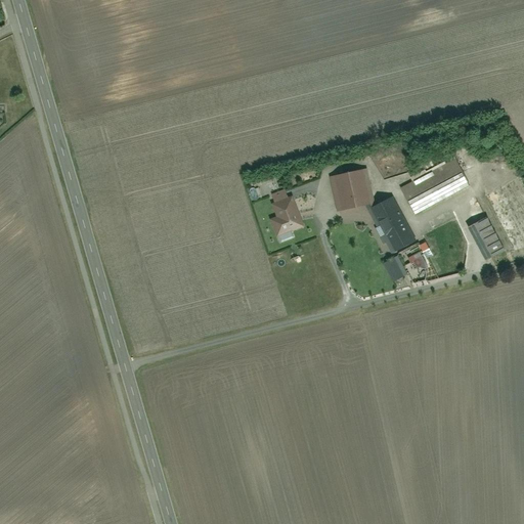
[(456,159),(401,186),(416,214),(471,186),(456,159)]
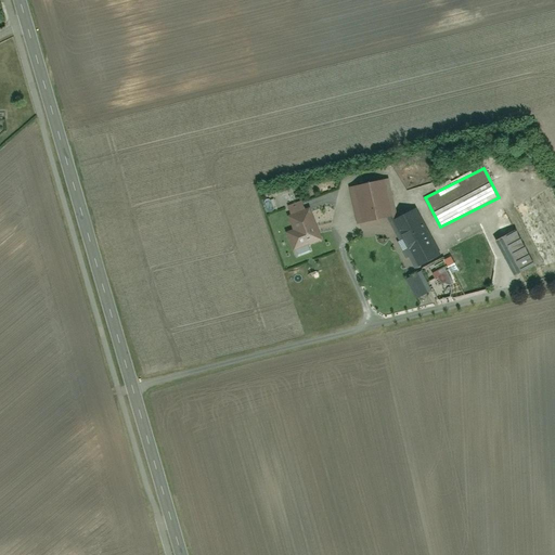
[(350,186),(359,226),(394,218),(386,179),(350,186)]
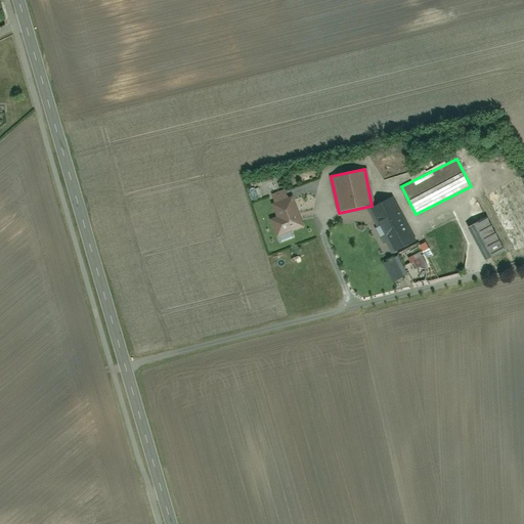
[(299,176),(290,180),(295,191),(304,187),(299,176)]
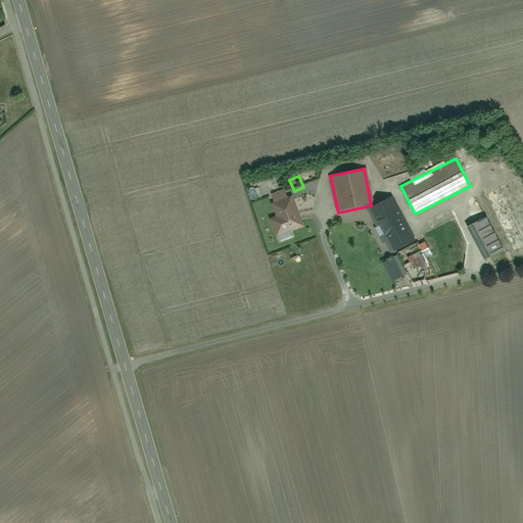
[(272,220),(278,237),(305,228),(295,198),(274,204),(279,218),(272,220)]
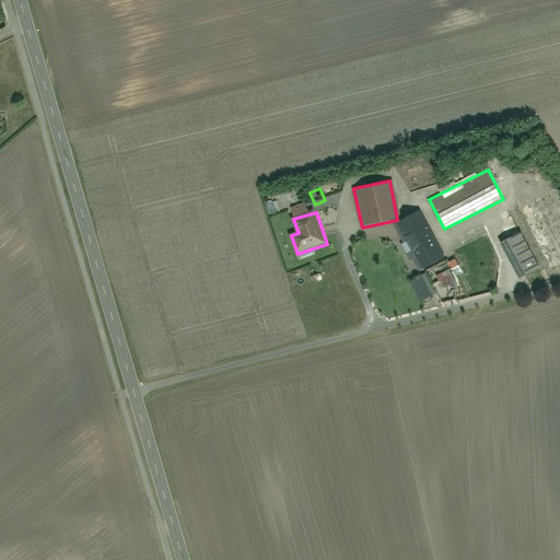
[(427,212),(399,225),(422,275),(410,280),(422,305),(441,295),(431,275),(452,265),(427,212)]
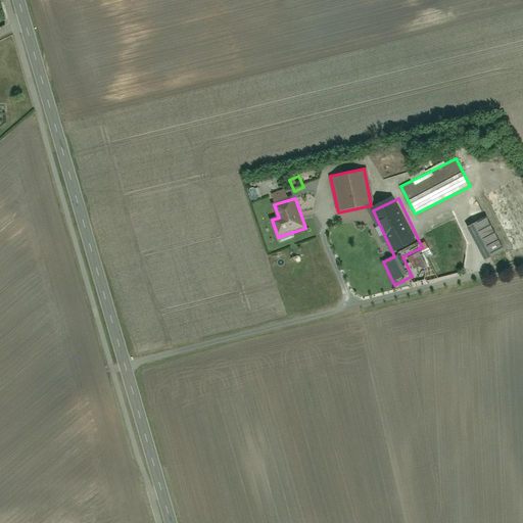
[(505,248),(487,217),(466,228),(483,259),(505,248)]
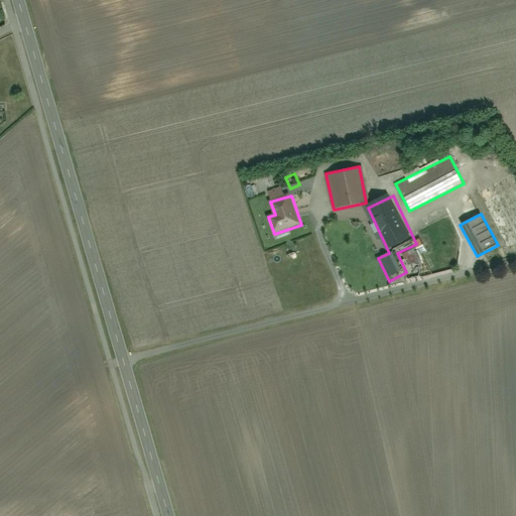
All buildings are outlined.
